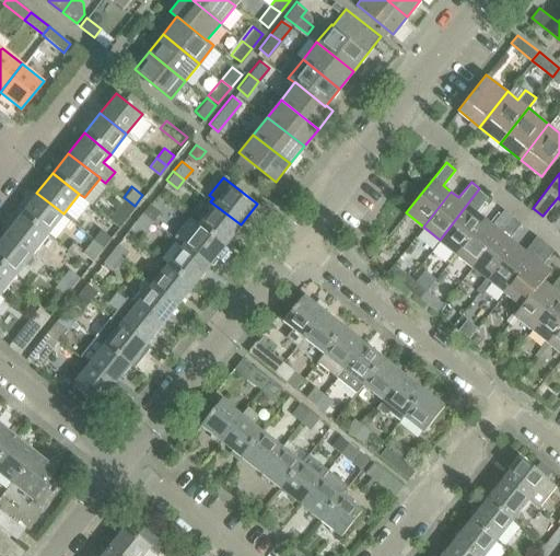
[(488,196),(479,188),(440,240),(456,253),(483,218),(476,211),(488,196)]
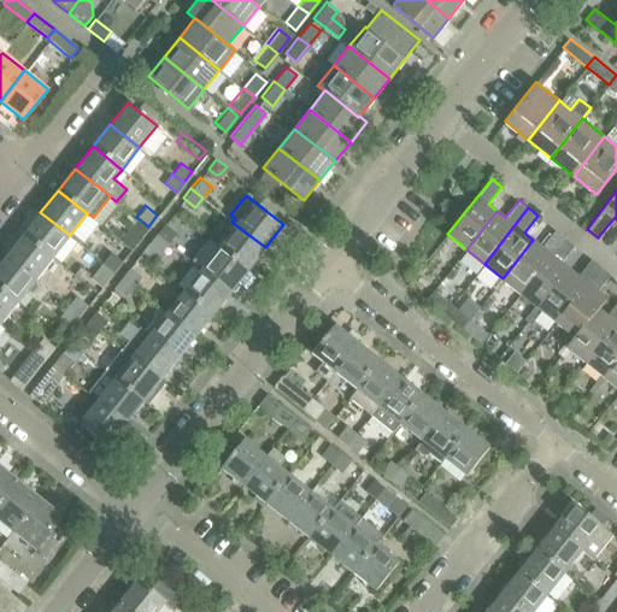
[(40,212),(23,234),(52,257),(70,235),(40,212)]
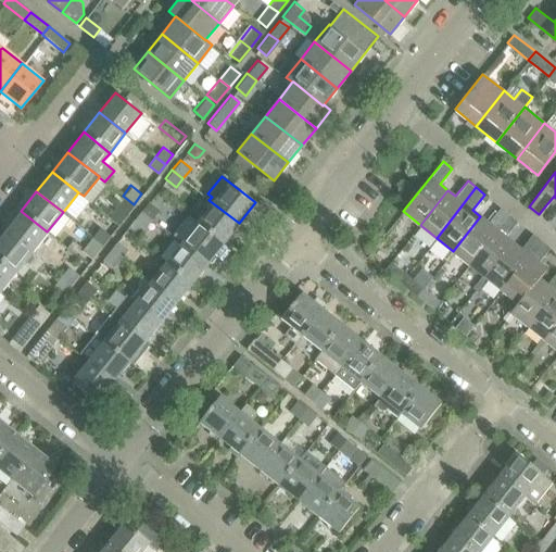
[(127,213),(134,204),(123,196),(116,204),(127,213)]
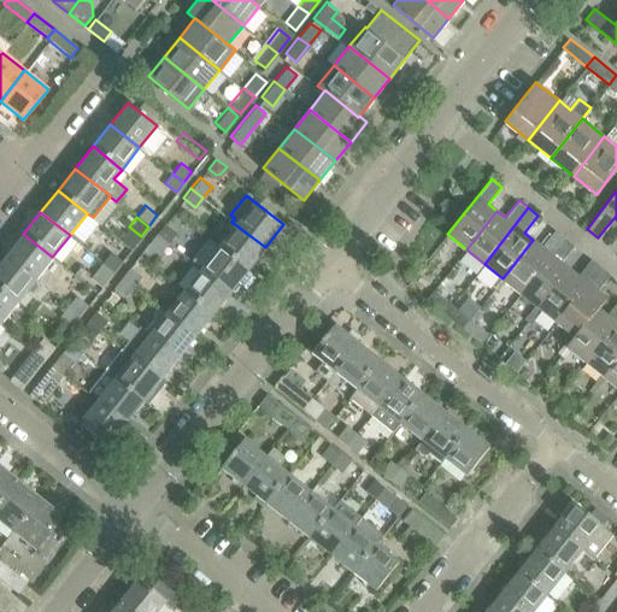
[(165,221),(156,233),(168,241),(176,230),(165,221)]
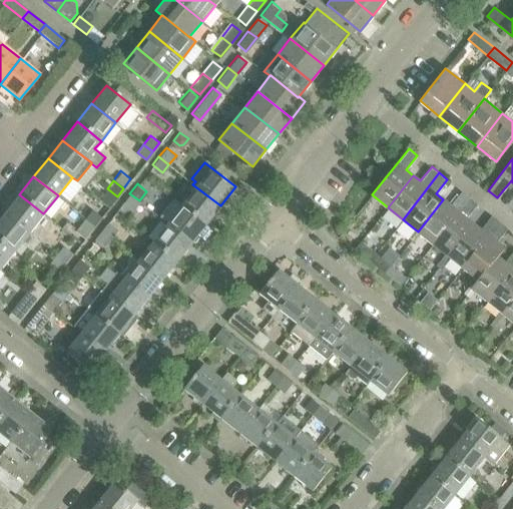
[(205,223),(220,205),(192,184),(178,202),(205,223)]
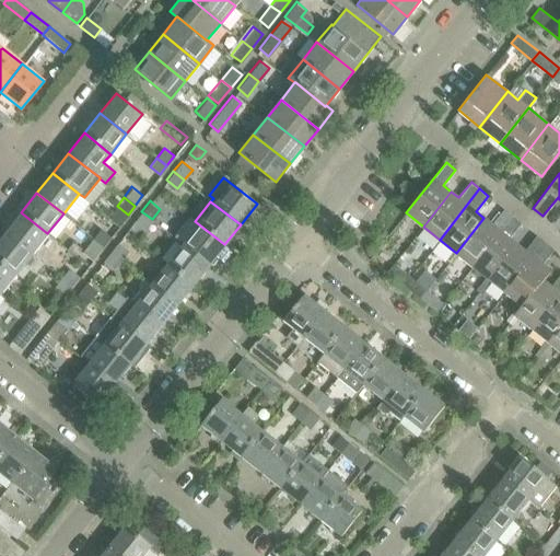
[(456,253),(473,266),(513,215),(504,208),(491,223),(483,218),(456,253)]
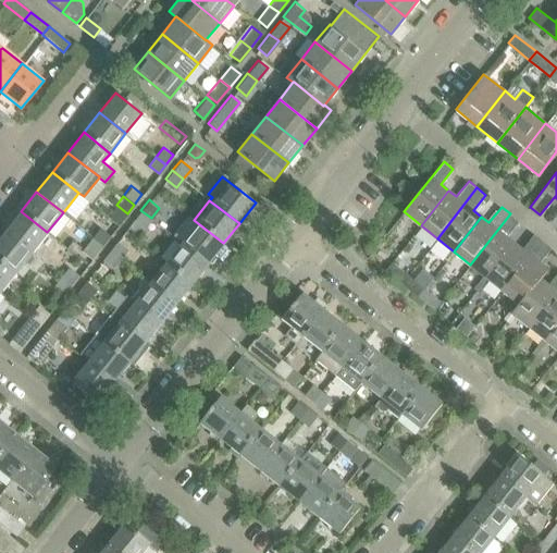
[(145,226),(151,218),(140,210),(134,218),(145,226)]
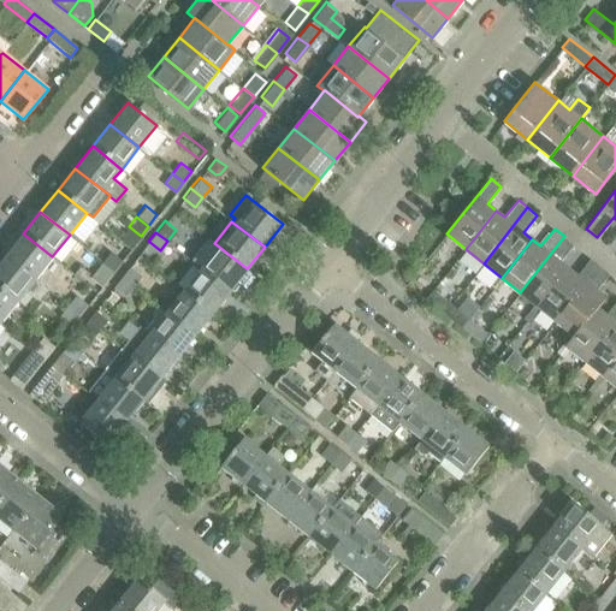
[(23,233),(6,255),(35,279),(35,278),(52,256),(23,233)]
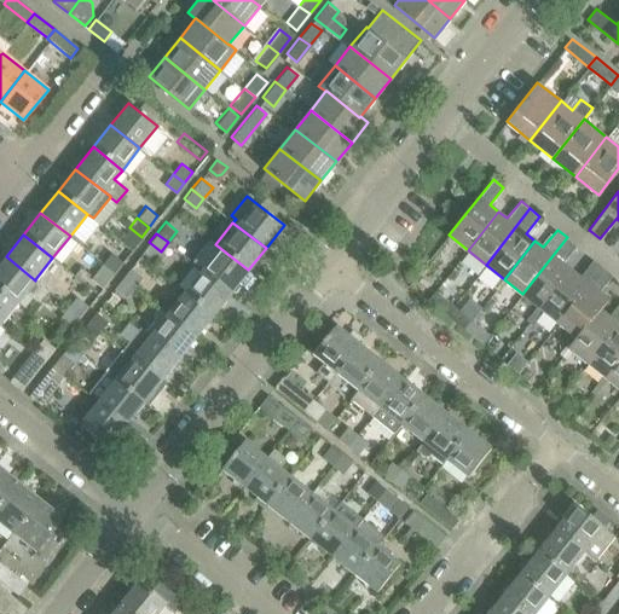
[(577,245),(567,237),(522,294),(537,306),(541,308),(571,268),(562,262),(577,245)]
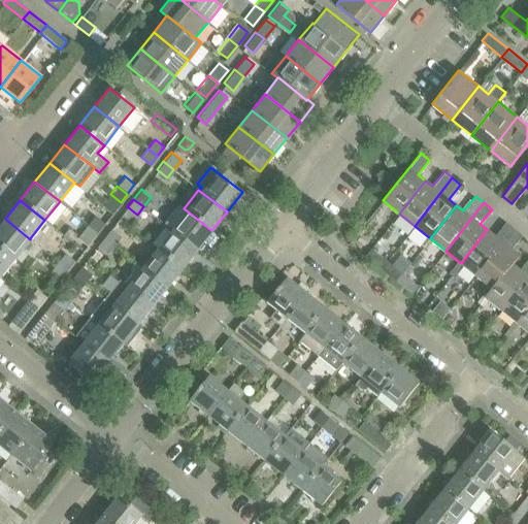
[(164,223),(172,230),(197,250),(211,230),(184,208),(178,204),(164,223)]
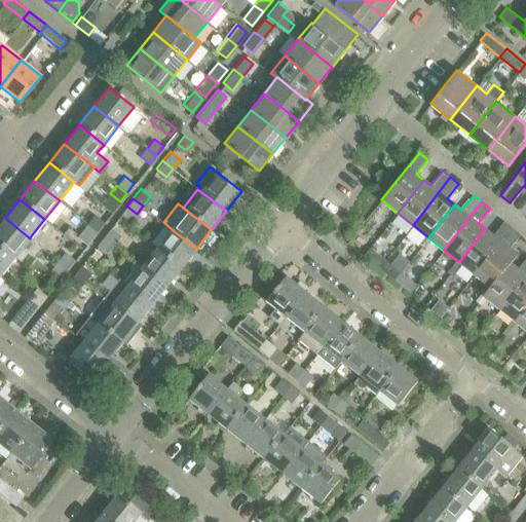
[(95,213),(87,223),(97,230),(105,221),(95,213)]
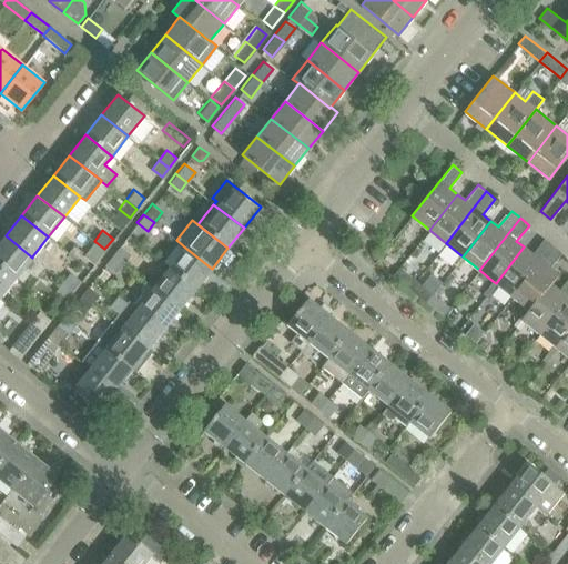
[(43,265),(32,257),(32,258),(6,235),(0,242),(0,264),(16,278),(23,269),(34,277),(43,265)]
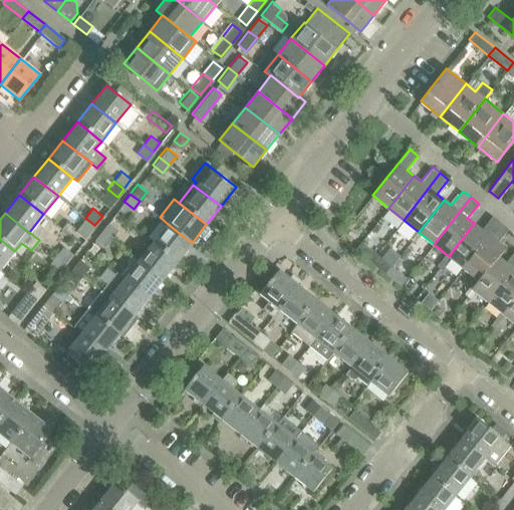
[(481,229),(474,223),(449,256),(464,268),(501,221),(493,215),(481,229)]
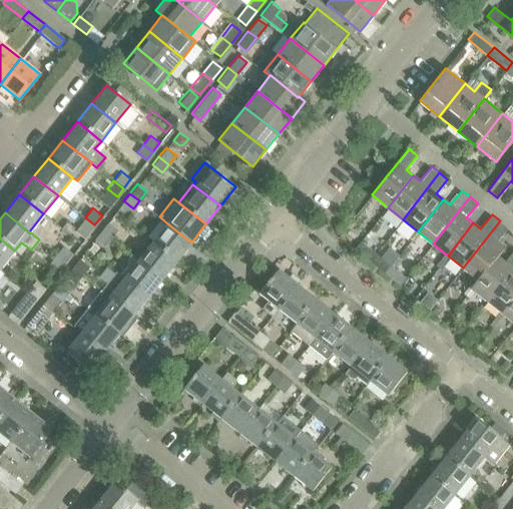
[(85,236),(94,224),(85,217),(75,228),(85,236)]
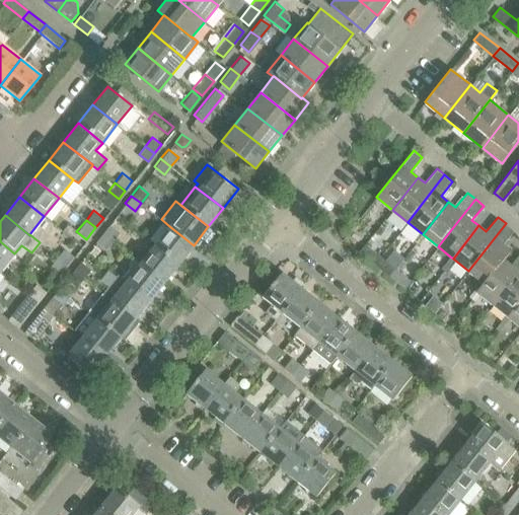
[(109,223),(102,232),(112,240),(120,231),(109,223)]
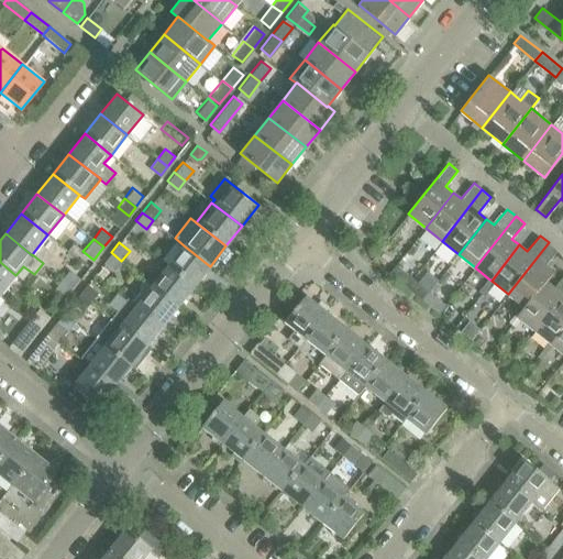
[(508,294),(525,307),(545,281),(553,272),(544,265),(558,250),(549,242),(508,294)]
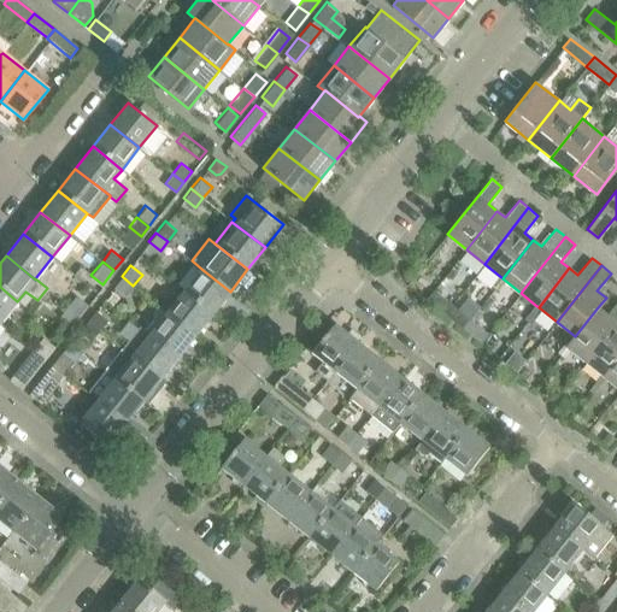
[(201,269),(184,290),(213,313),(230,292),(201,269)]
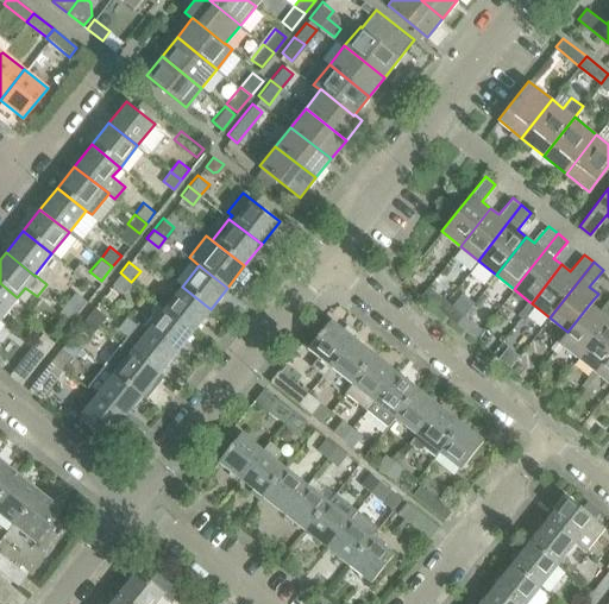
[(125,290),(131,282),(120,272),(113,281),(125,290)]
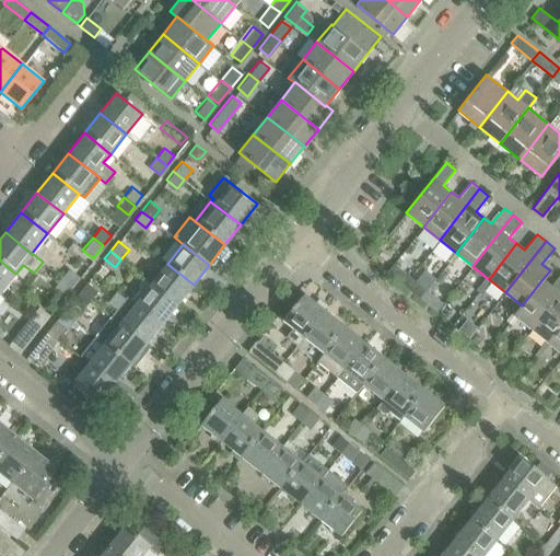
[(0,261),(0,292),(0,293),(15,274),(0,261)]
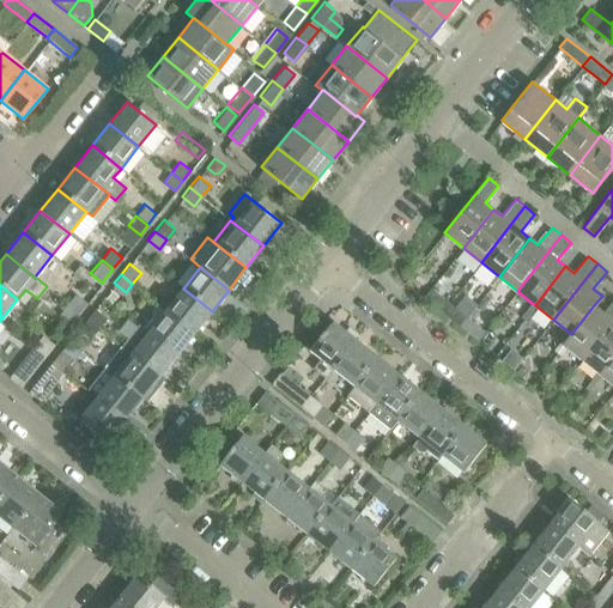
[(424,297),(442,311),(450,302),(432,287),(424,297)]
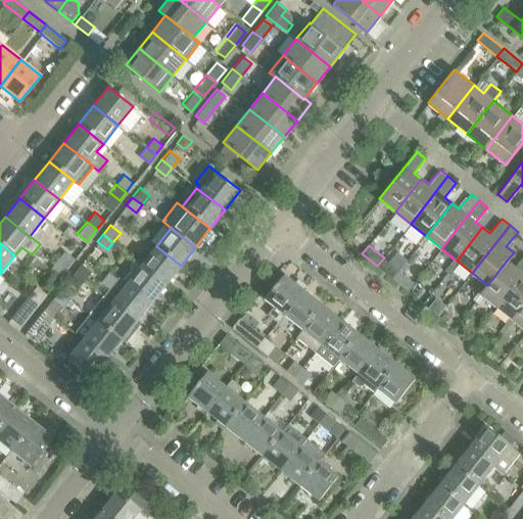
[(156,246),(141,265),(165,284),(181,266),(156,246)]
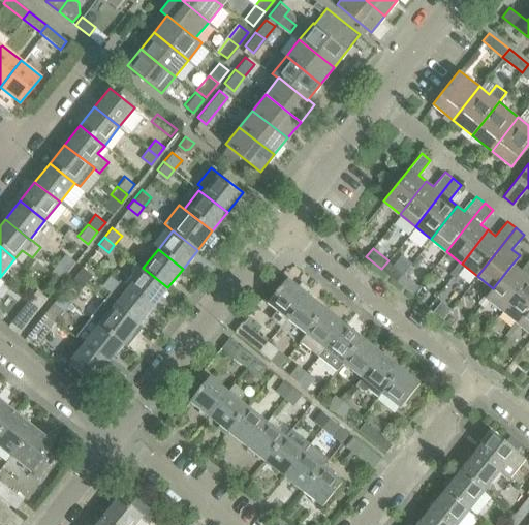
[(66,252),(58,261),(67,270),(75,259),(66,252)]
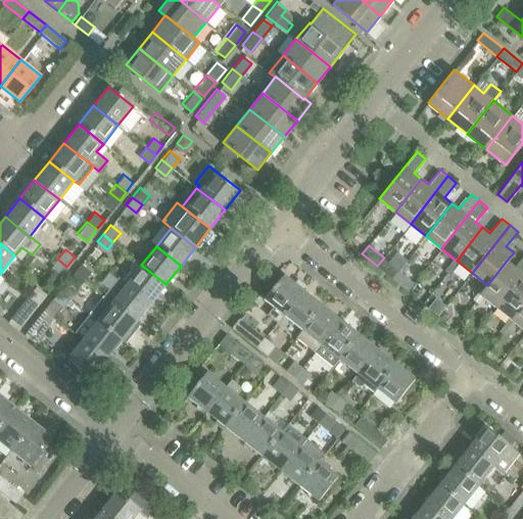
[(484,296),(496,307),(522,272),(522,255),(514,267),(507,261),(487,285),(481,292),(479,290),(474,297),(479,302),(484,296)]
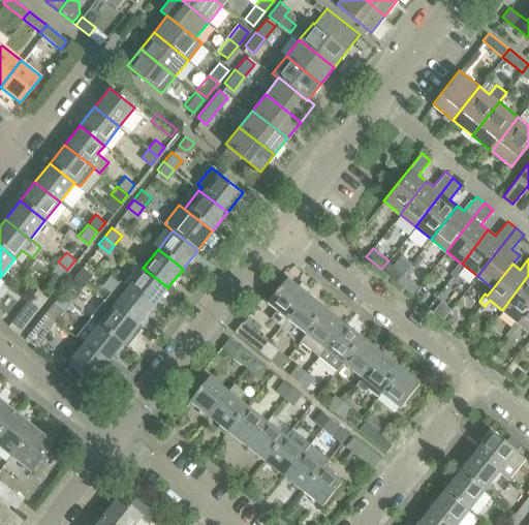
[(404,273),(389,260),(381,269),(397,281),(404,273)]
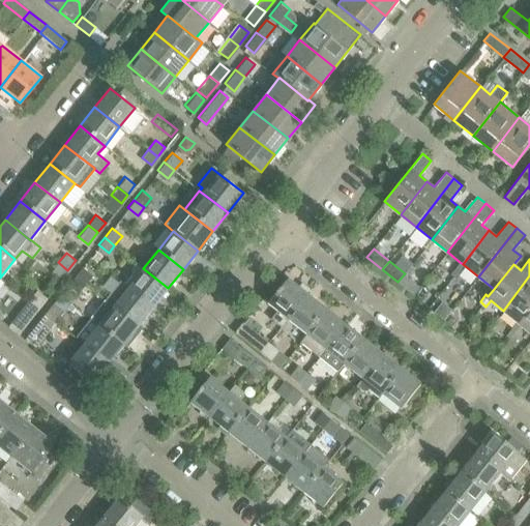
[(61,278),(67,270),(58,262),(52,270),(61,278)]
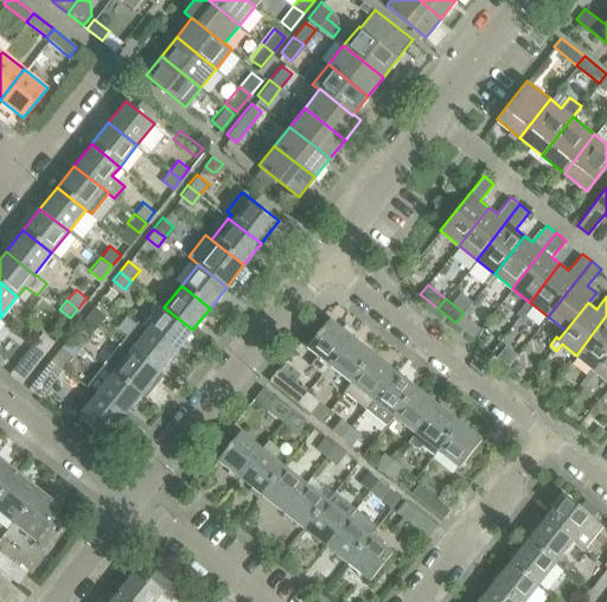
[(152,314),(142,325),(176,351),(192,330),(164,307),(155,300),(149,307),(152,314)]
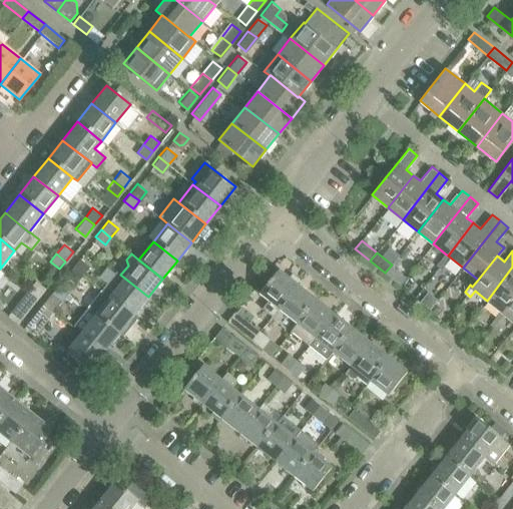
[(445,253),(436,264),(439,266),(448,256),(445,253)]
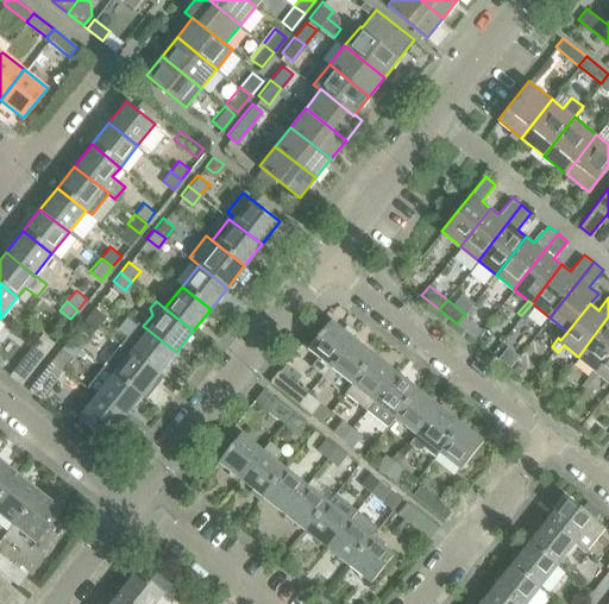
[(94,304),(86,316),(98,326),(107,314),(94,304)]
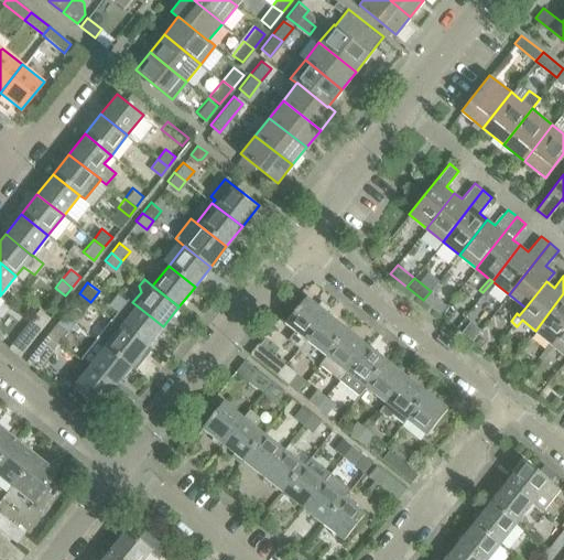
[(447,304),(431,291),(423,300),(440,313),(447,304)]
